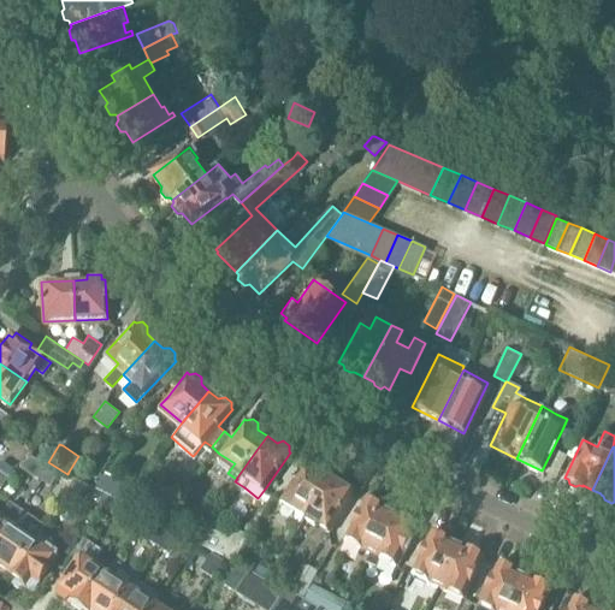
[(33,452),(19,462),(42,478),(51,465),(33,452)]
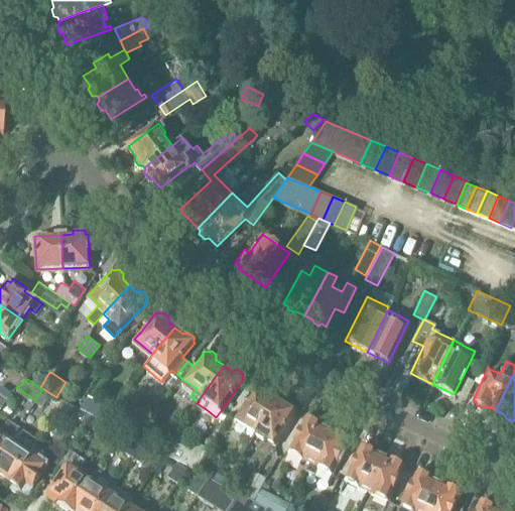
[(1,383),(0,384),(0,394),(6,398),(11,390),(1,383)]
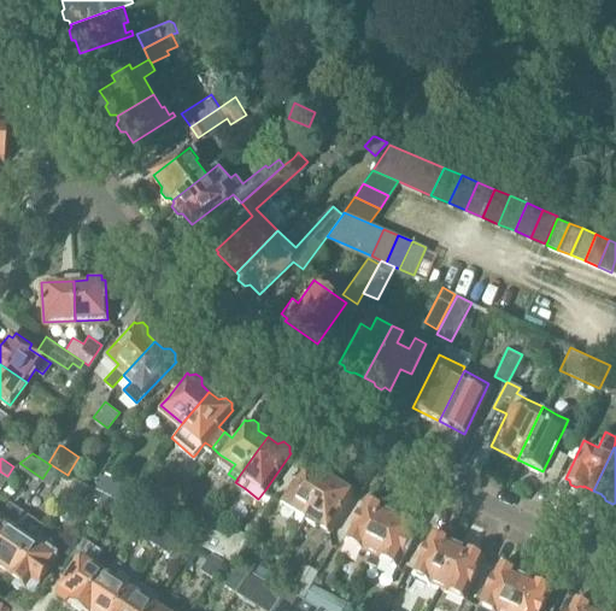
[(297,507),(306,513),(329,477),(320,471),(318,464),(312,460),(305,463),(304,463),(282,498),(297,507)]
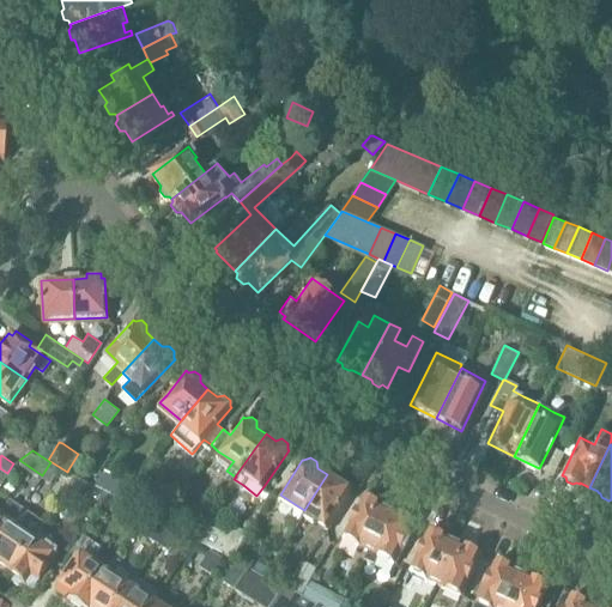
[(50,462),(42,475),(49,480),(58,467),(50,462)]
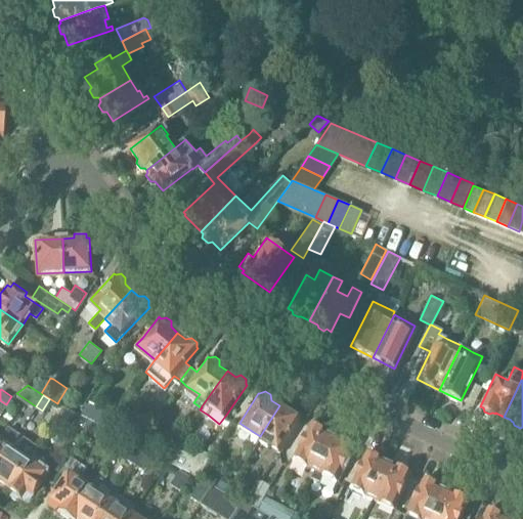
[(90,400),(81,414),(93,421),(100,406),(90,400)]
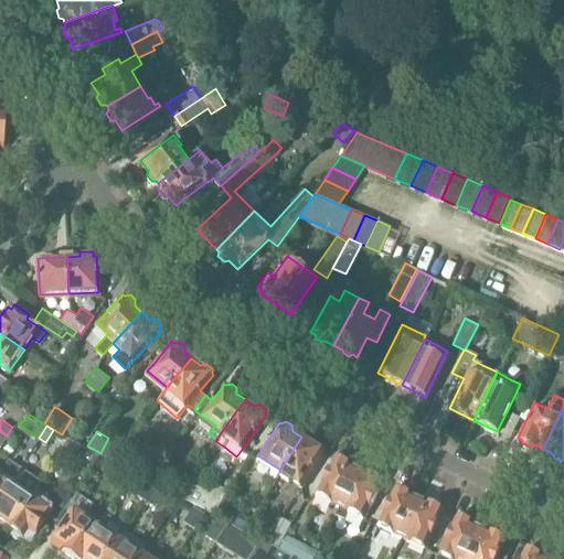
[(100,453),(87,445),(70,437),(61,451),(91,469),(100,453)]
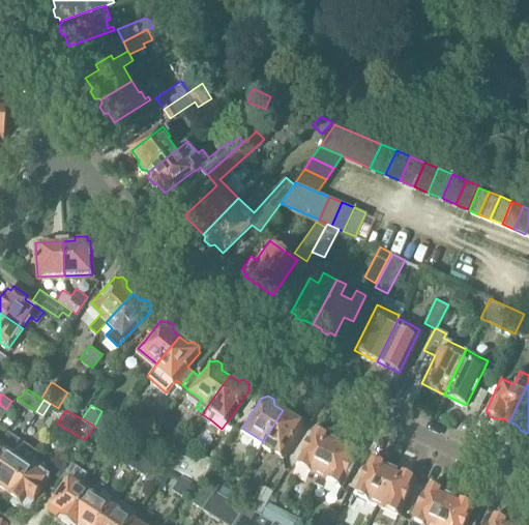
[(263,441),(272,447),(283,454),(281,456),(284,458),(303,423),(302,421),(301,416),(296,413),(290,414),(283,410),(263,441)]
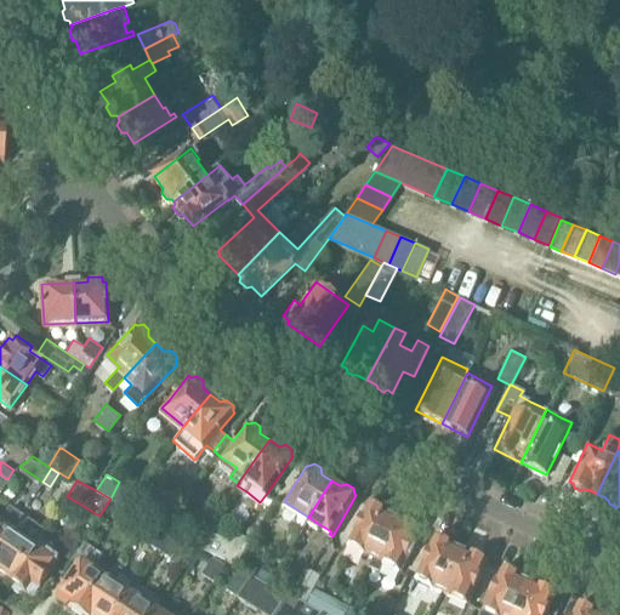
[(368,501),(348,539),(364,547),(363,550),(373,554),(393,516),(386,512),(386,511),(384,510),(382,504),(375,500),(369,502),(368,501)]
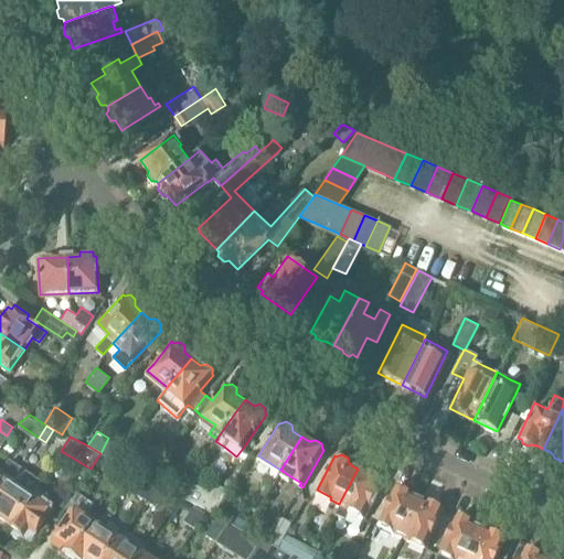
[(0,493),(10,479),(19,466),(8,459),(0,472),(0,493)]
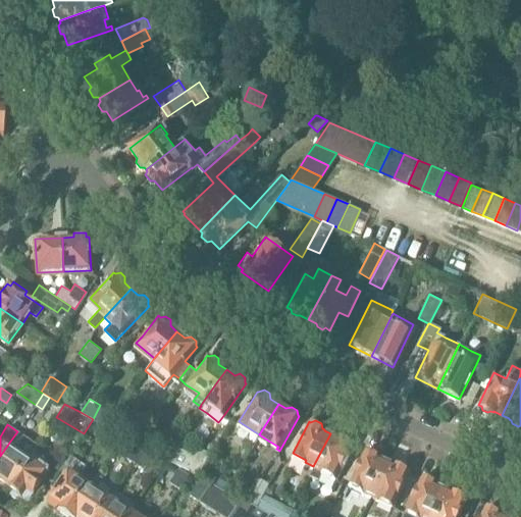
[(9,443),(0,456),(0,482),(3,485),(6,483),(8,485),(7,486),(8,487),(28,458),(30,456),(37,444),(17,431),(9,443)]
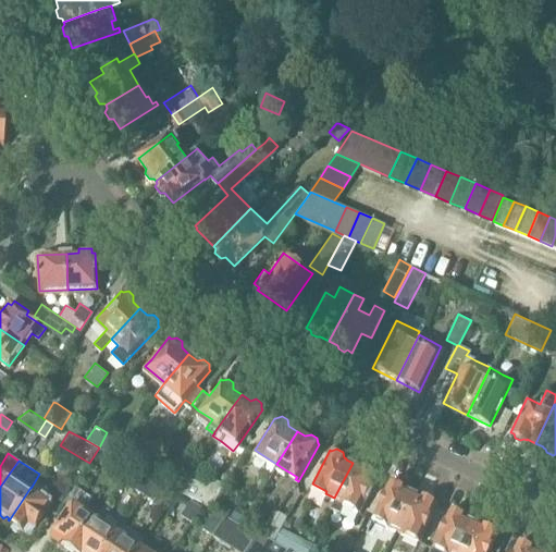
[(334,498),(330,506),(340,512),(344,503),(358,511),(377,474),(374,473),(373,467),(368,465),(362,467),(359,466),(353,463),(334,498)]
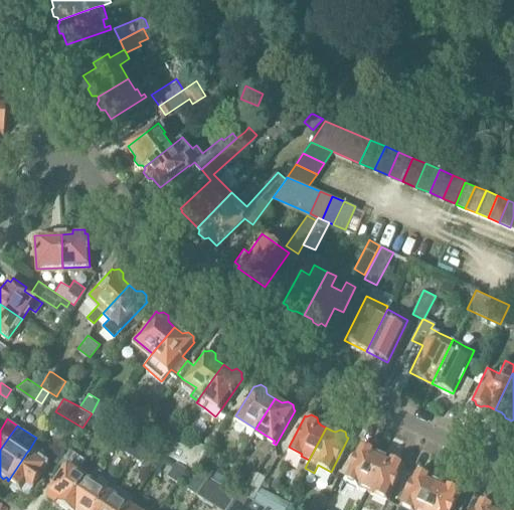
[(125,450),(132,455),(140,442),(134,437),(125,450)]
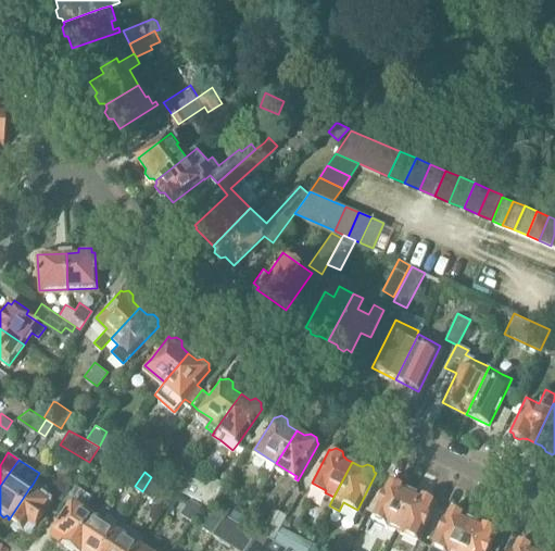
[(223,483),(211,476),(206,485),(186,474),(178,488),(210,505),(223,483)]
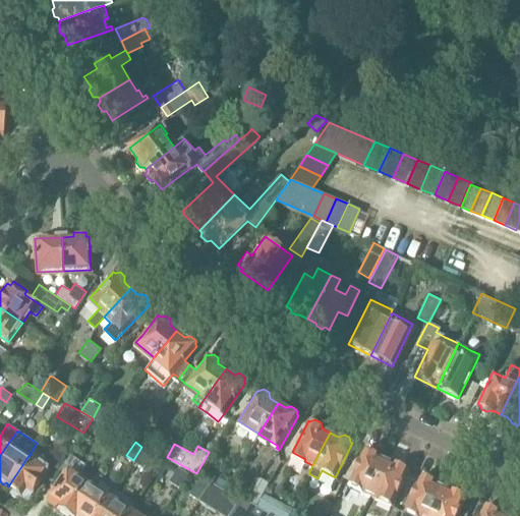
[(150,453),(141,447),(133,460),(140,465),(150,453)]
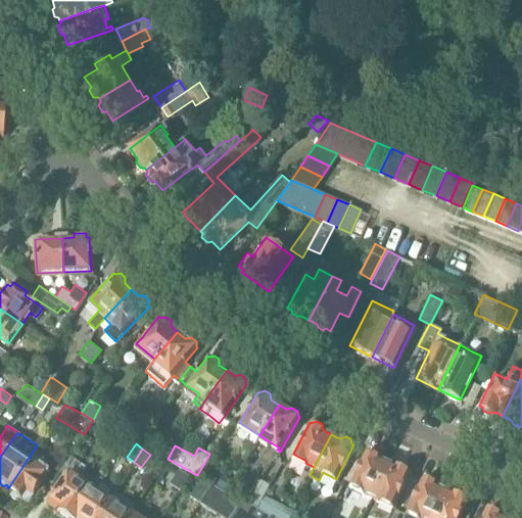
[(371,496),(387,462),(380,459),(381,458),(379,457),(377,452),(372,449),(368,452),(365,451),(350,481),(364,488),(362,491),(371,496)]
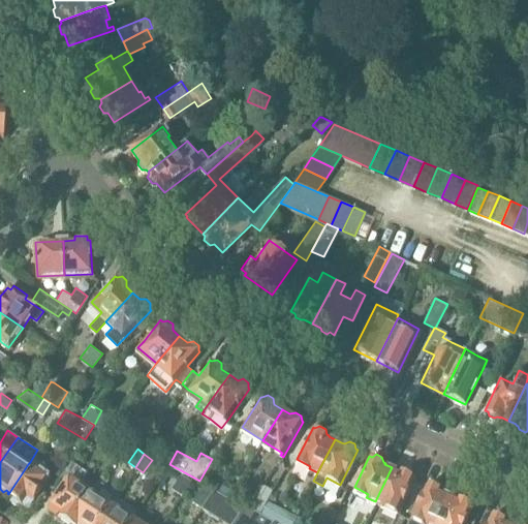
[(66,481),(49,506),(50,507),(57,513),(59,515),(69,522),(90,490),(80,483),(87,471),(71,460),(60,476),(66,481)]
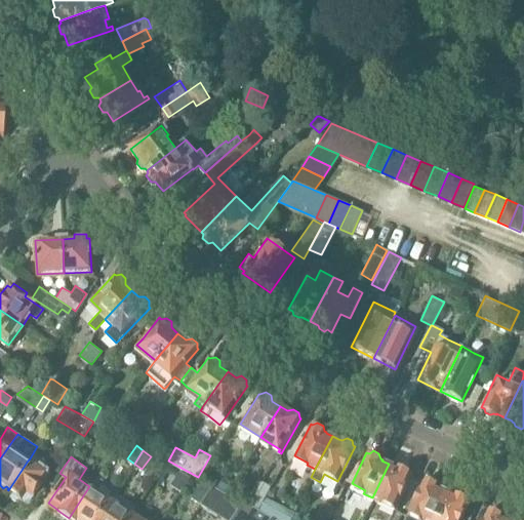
[(28,461),(8,490),(10,491),(10,494),(15,497),(18,496),(22,498),(25,501),(31,498),(33,496),(36,492),(49,472),(41,466),(30,458),(28,461)]
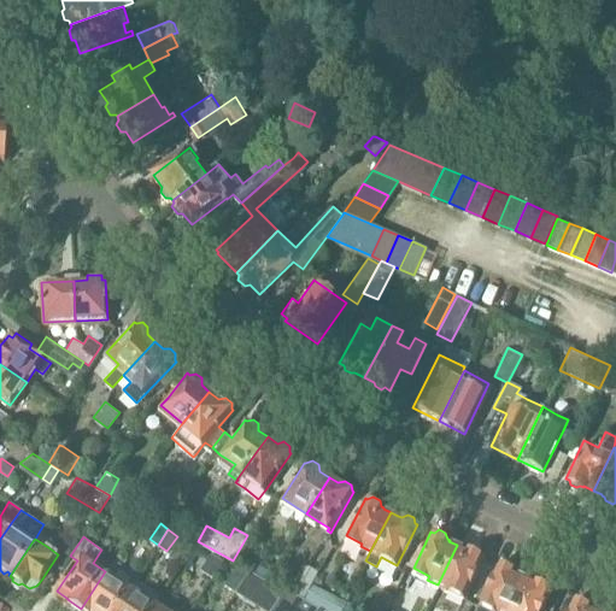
[(465,548),(457,545),(438,585),(447,589),(449,586),(465,594),(484,556),(481,554),(480,548),(474,546),(468,548),(465,547),(465,548)]
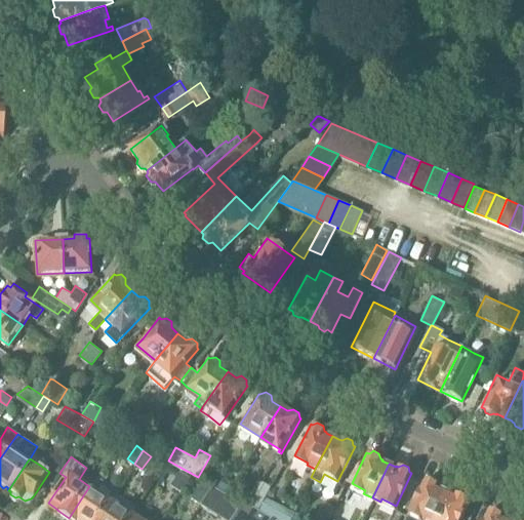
[(179,469),(169,484),(179,490),(190,476),(179,469)]
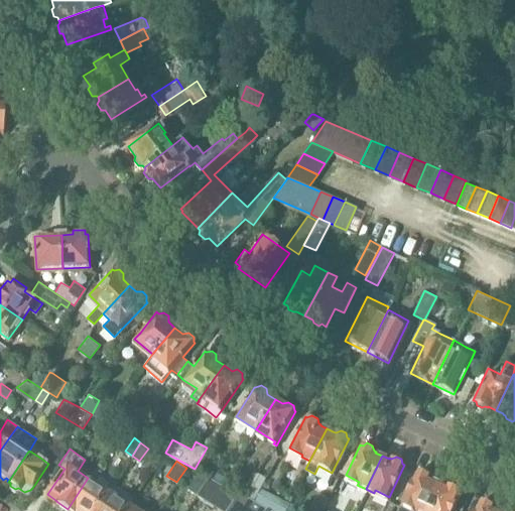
[(88,478),(68,509),(71,510),(94,510),(114,482),(116,479),(96,466),(88,478)]
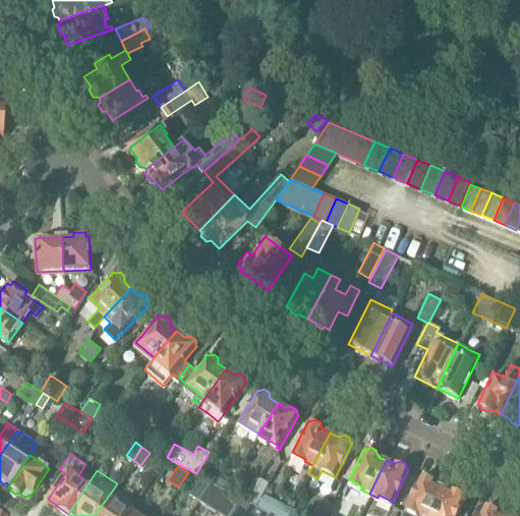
[(232,476),(222,471),(216,481),(226,488),(232,476)]
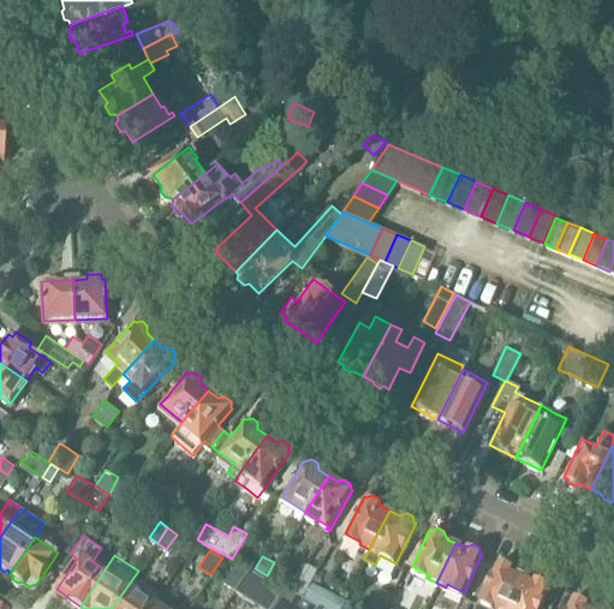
[(249,566),(239,559),(224,581),(233,589),(249,566)]
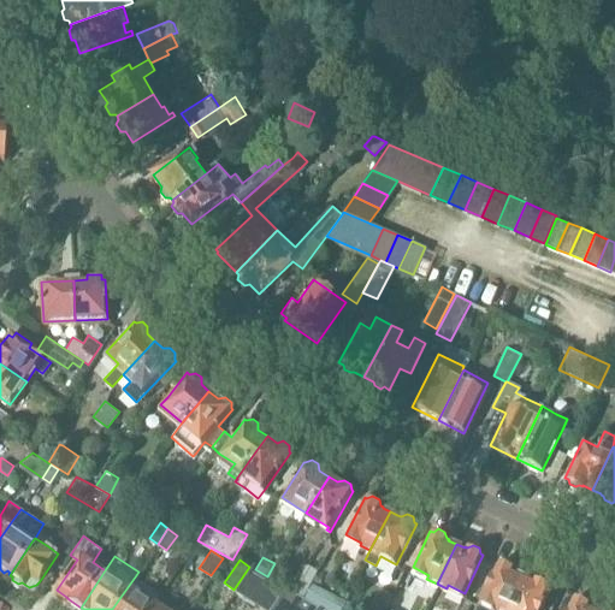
[(302,560),(288,586),(303,594),(311,580),(318,568),(302,560)]
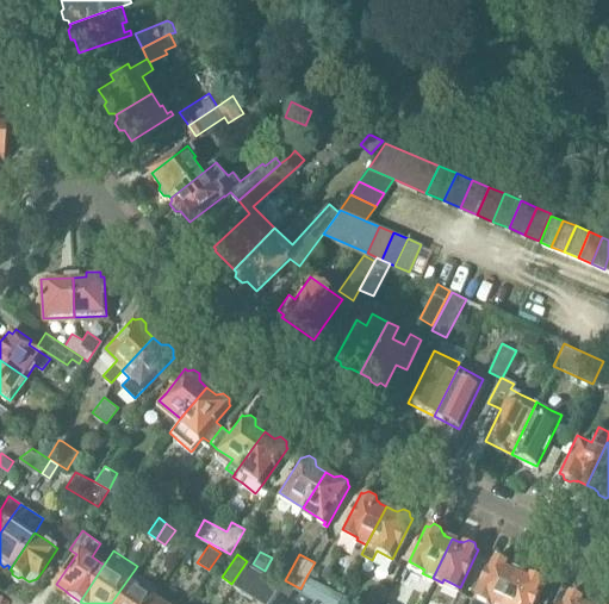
[(474,592),(468,603),(502,603),(517,570),(510,566),(510,565),(508,564),(507,558),(501,554),(495,558),(492,556),(474,592)]
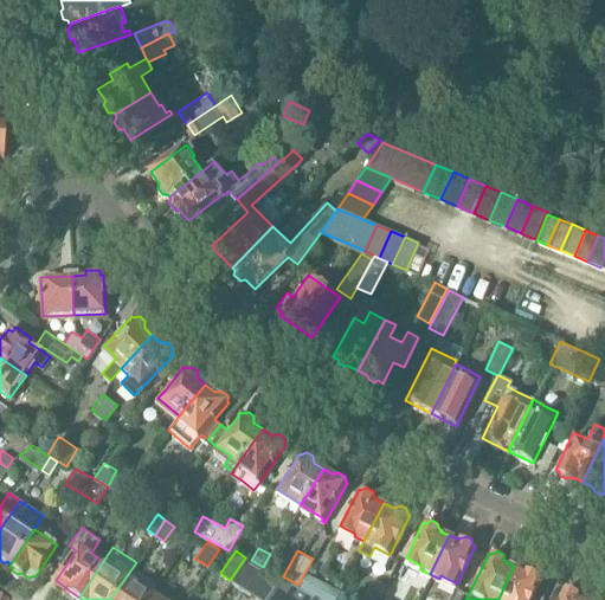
[(246,560),(233,580),(263,599),(277,579),(246,560)]
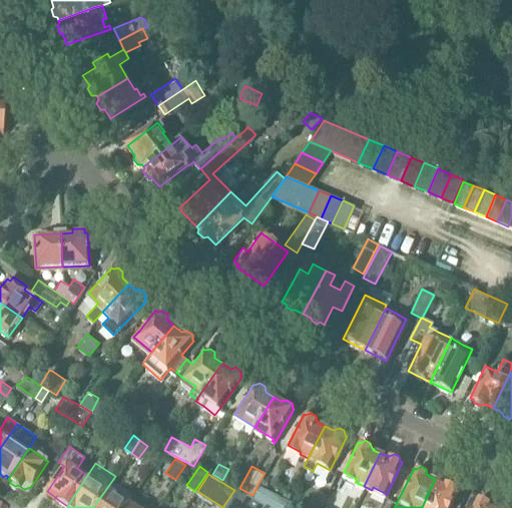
[(113,479),(93,507),(127,507),(130,504),(127,501),(133,492),(113,479)]
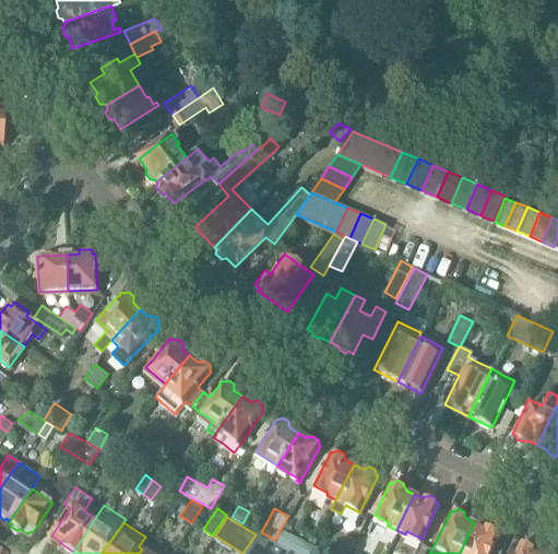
[(489,553),(499,533),(497,532),(496,527),(490,525),(485,527),(483,526),(482,527),(474,522),(460,553),(489,553)]
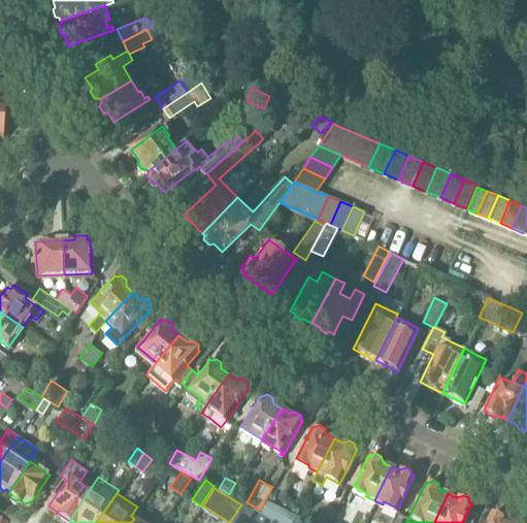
[(266,497),(260,510),(273,517),(284,522),(302,522),(305,518),(266,497)]
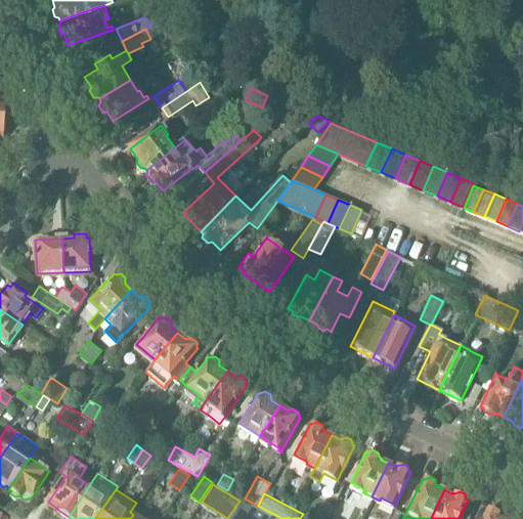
[(240,501),(227,518),(265,518),(269,514),(242,498),(240,501)]
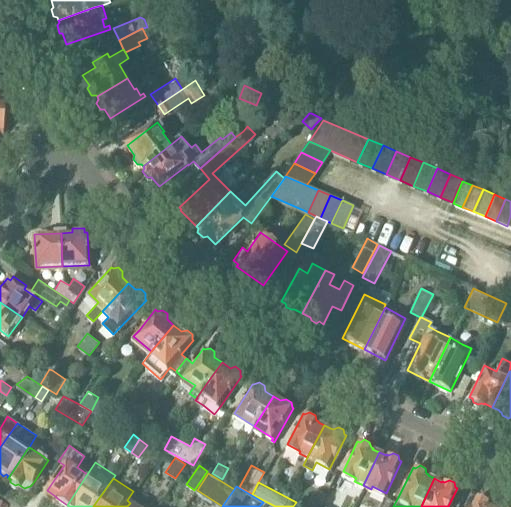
[(314,487),(304,506),(317,506),(320,502),(325,492),(314,487)]
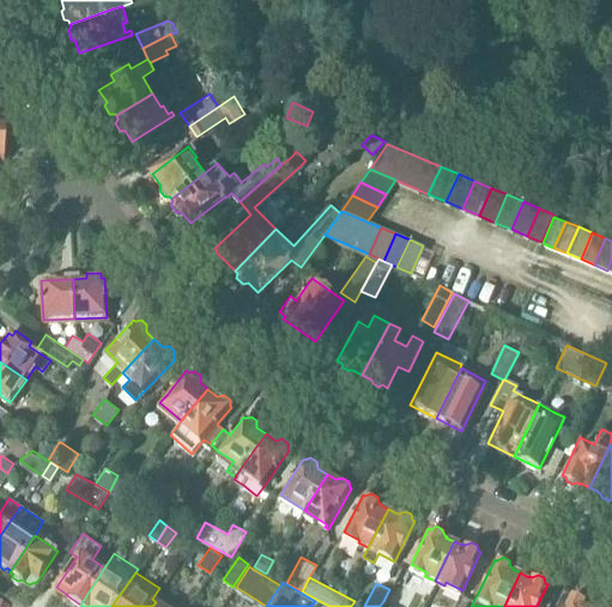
[(563,606),(592,606),(587,605),(588,604),(585,601),(583,595),(577,593),(573,595),(569,594),(563,606)]
